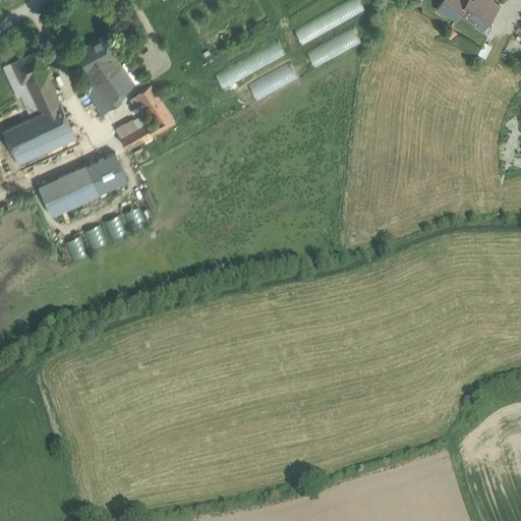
[(300,42),(365,12),(358,0),(350,0),(293,25),(300,42)]
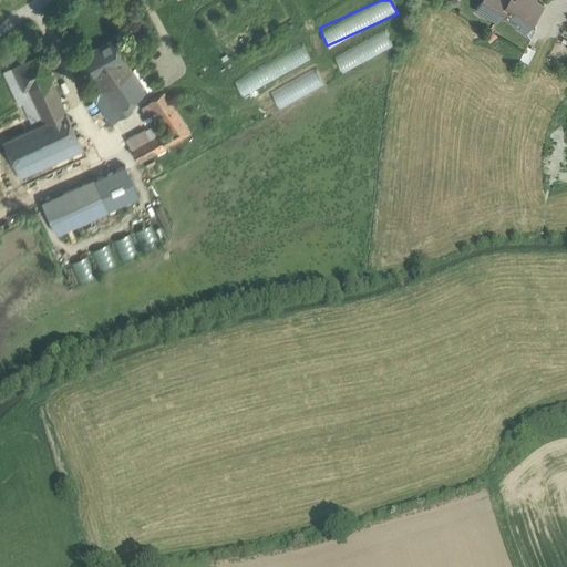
[(507,0),(481,0),(478,4),(498,17),(502,11),(502,10),(507,0)]
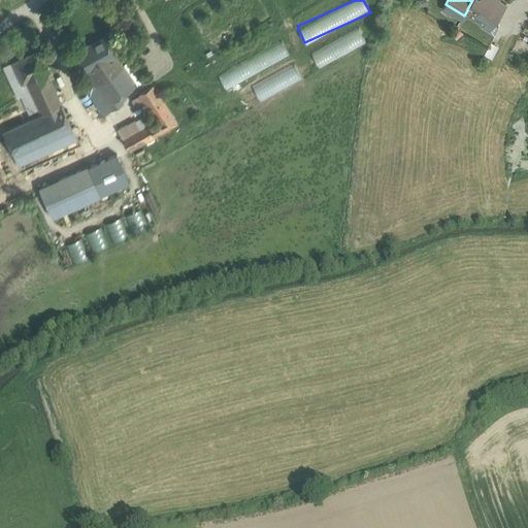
[(506,2),(502,0),(472,0),(467,9),(467,10),(486,22),(489,18),(494,22),(506,2)]
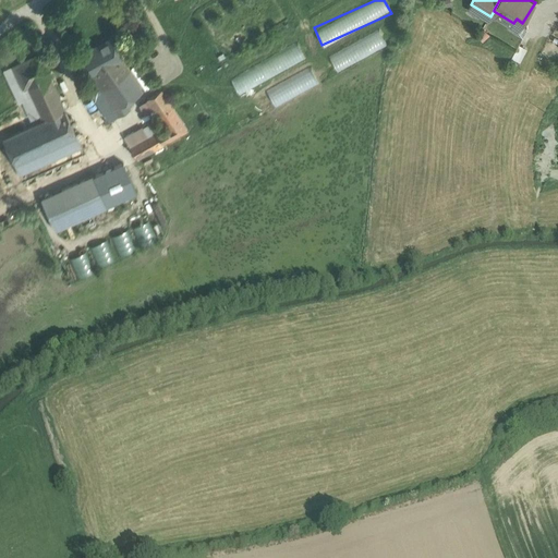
[(480,31),(483,37),(490,33),(487,26),(480,31)]
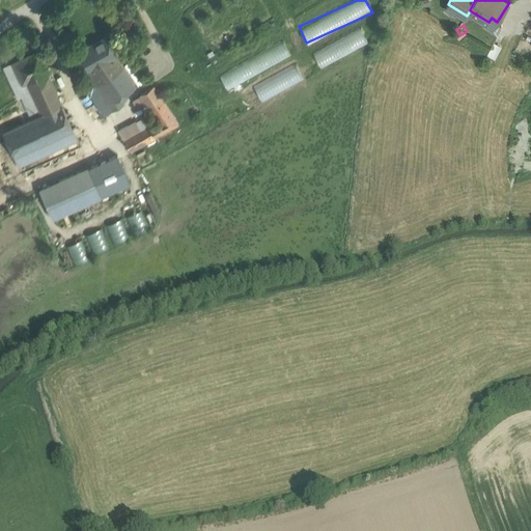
[(320,67),(368,43),(360,28),(312,52),(320,67)]
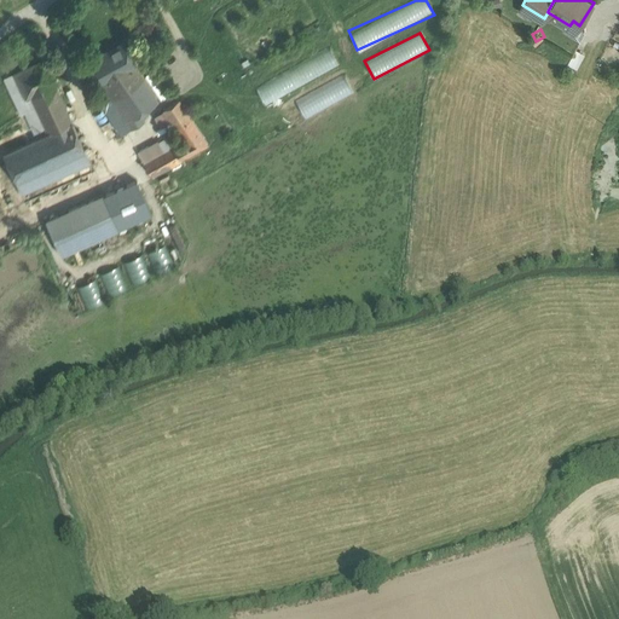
[(123,42),(87,63),(98,82),(102,80),(134,62),(123,42)]
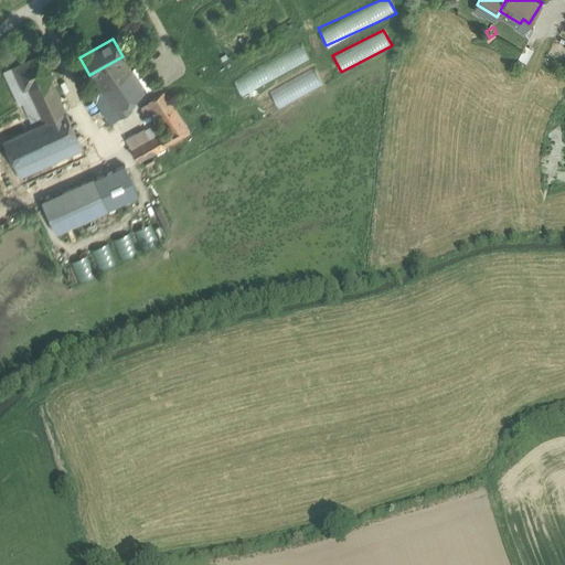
[(241,94),(310,61),(302,44),(233,77),(241,94)]
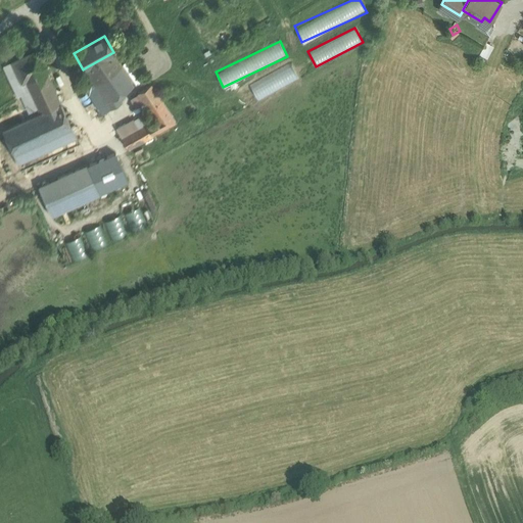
[(41,112),(2,130),(17,163),(77,137),(47,73),(48,73),(38,50),(12,62),(21,84),(27,82),(41,112)]
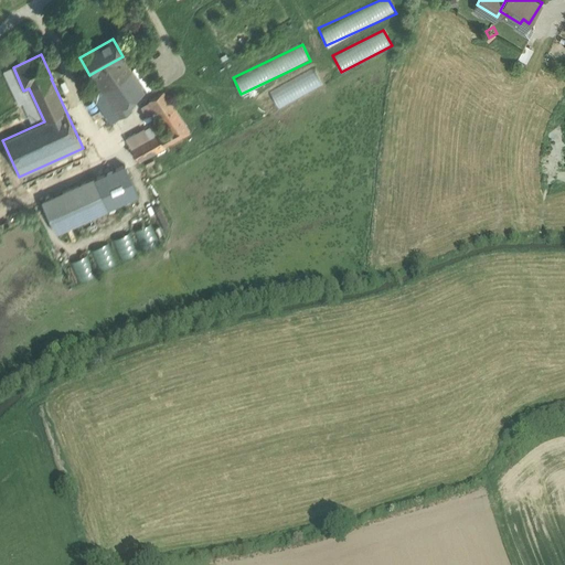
[(123,56),(93,73),(95,76),(93,78),(100,91),(118,117),(119,117),(131,109),(127,103),(145,93),(125,63),(126,63),(123,56)]
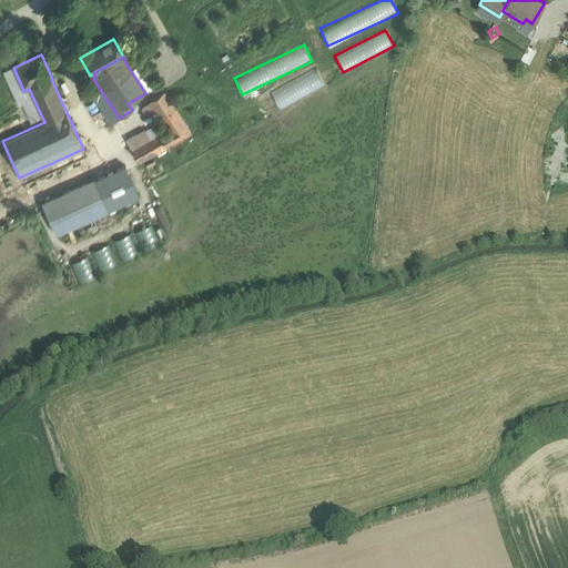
[(267,114),(325,85),(316,69),(260,98),(267,114)]
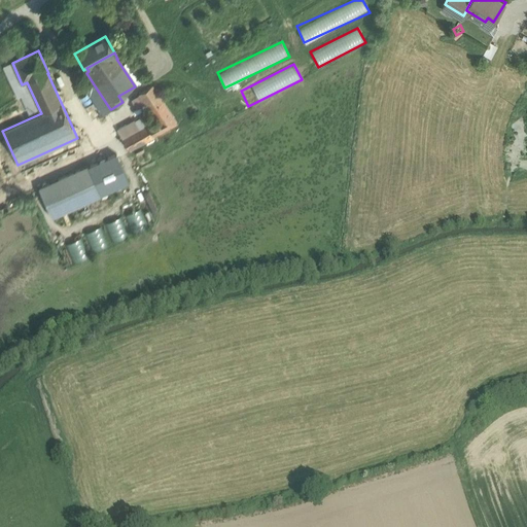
[(94,84),(76,96),(92,121),(107,111),(110,109),(94,84)]
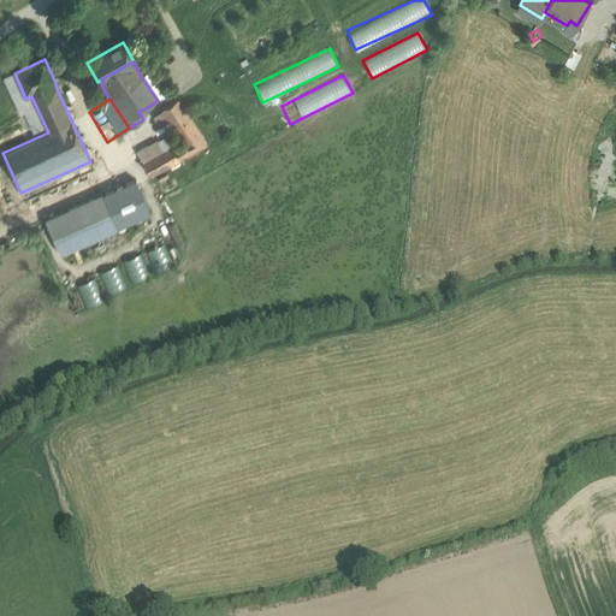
[(207,143),(177,99),(163,110),(183,141),(143,163),(152,177),(181,160),(179,158),(207,143)]
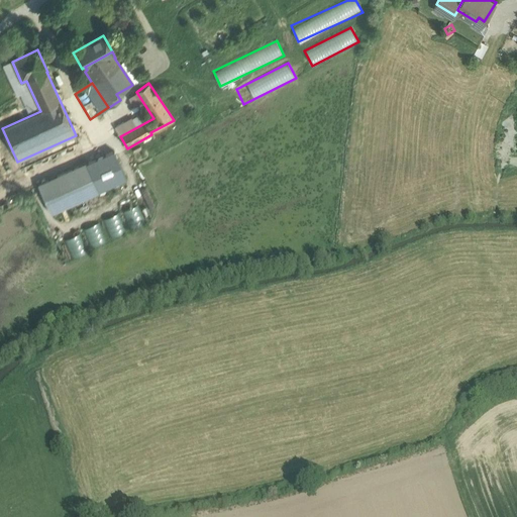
[(79,142),(63,149),(66,156),(81,149),(79,142)]
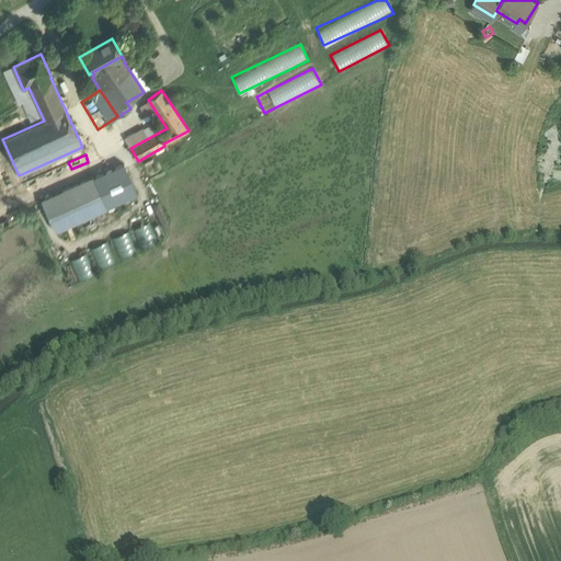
[(23,183),(25,190),(54,179),(50,172),(23,183)]
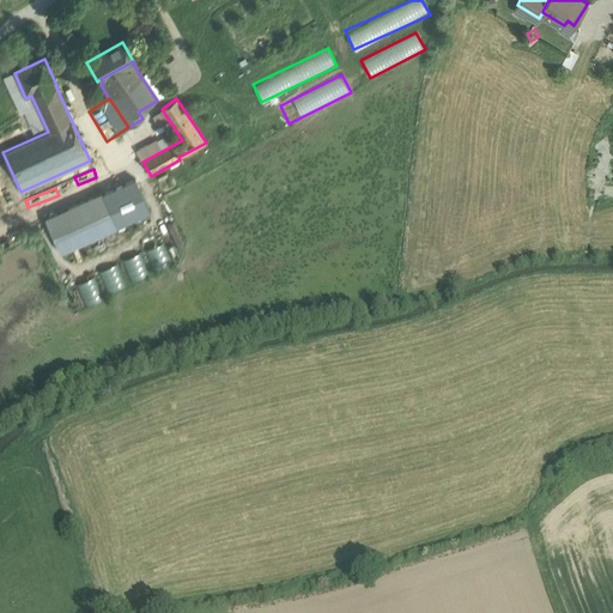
[(102,193),(46,219),(60,252),(117,226),(105,199),(102,193)]
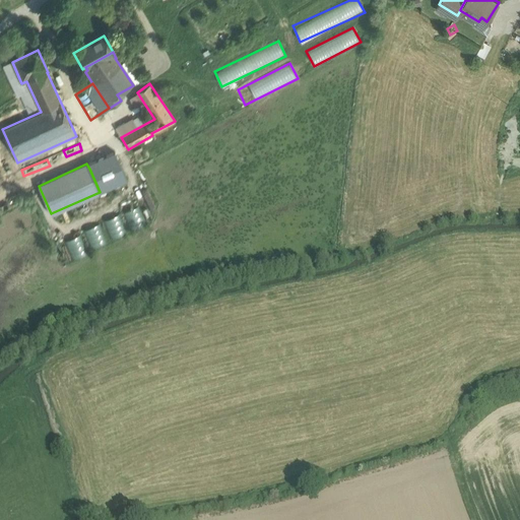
[(139,207),(124,210),(129,230),(144,225),(139,207)]
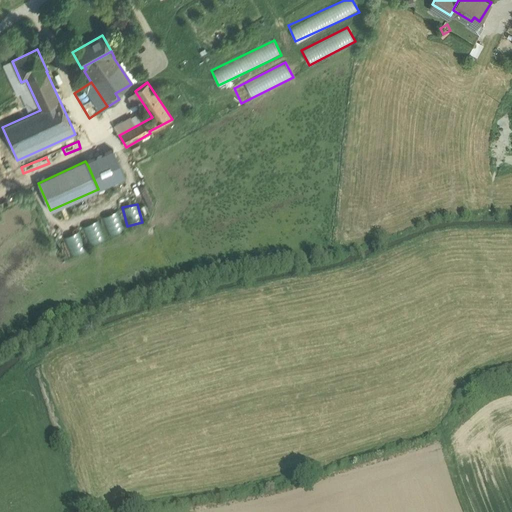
[(109,235),(123,231),(118,211),(103,216),(109,235)]
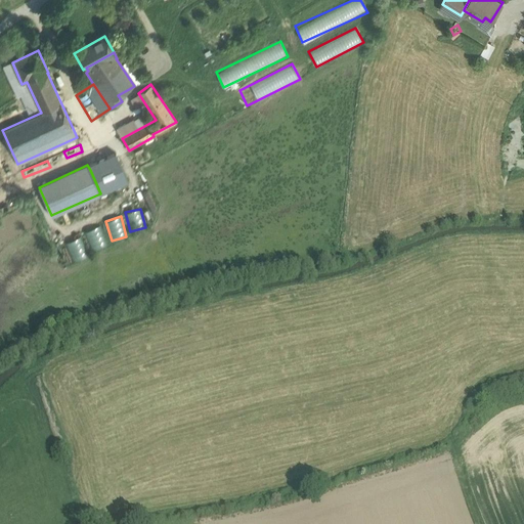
[(85,232),(94,250),(107,243),(98,225),(85,232)]
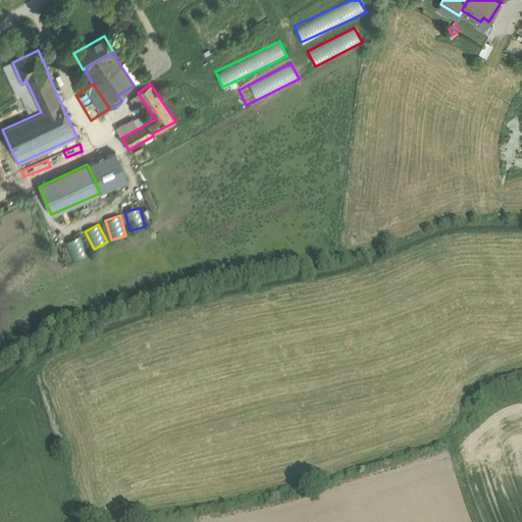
[(64,242),(71,261),(88,255),(80,236),(64,242)]
